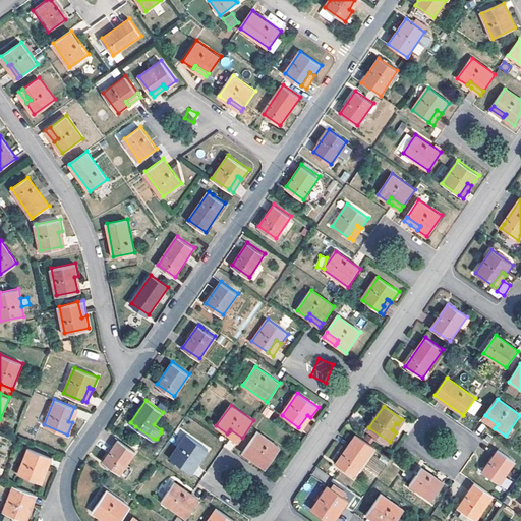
[(68,421),(72,422),(74,416),(77,408),(74,407),(68,421)]
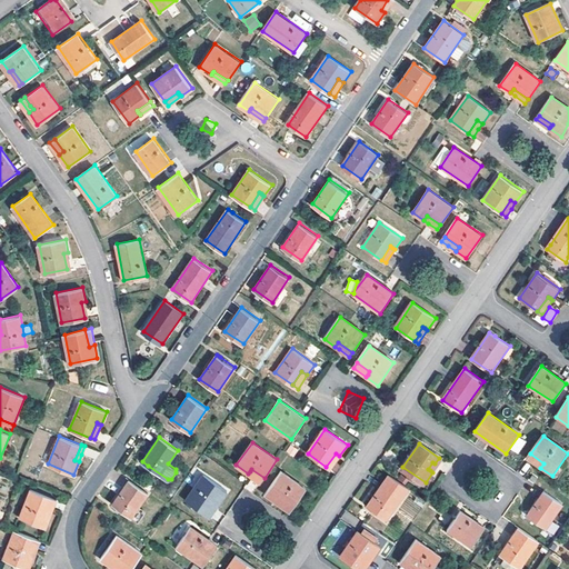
[(336,453),(326,467),(330,469),(339,456),(336,453)]
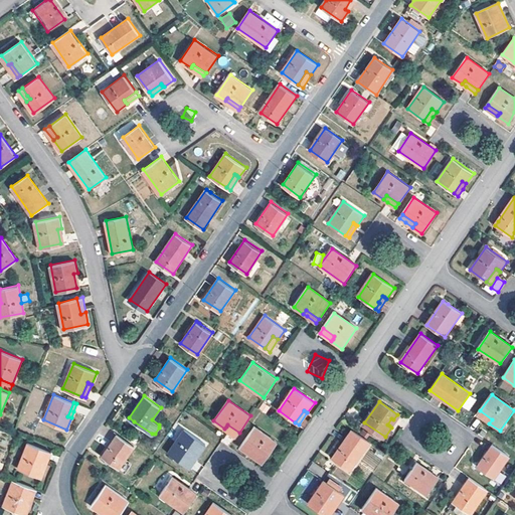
[(480,410),(477,414),(489,423),(492,419),(480,410)]
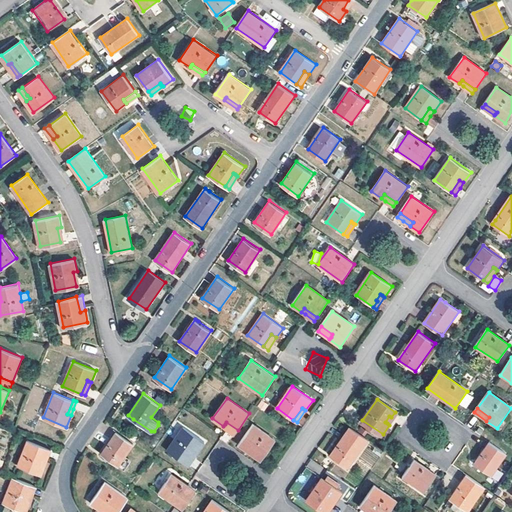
[(397,413),(395,412),(391,417),(389,416),(385,422),(387,423),(389,425),(397,413)]
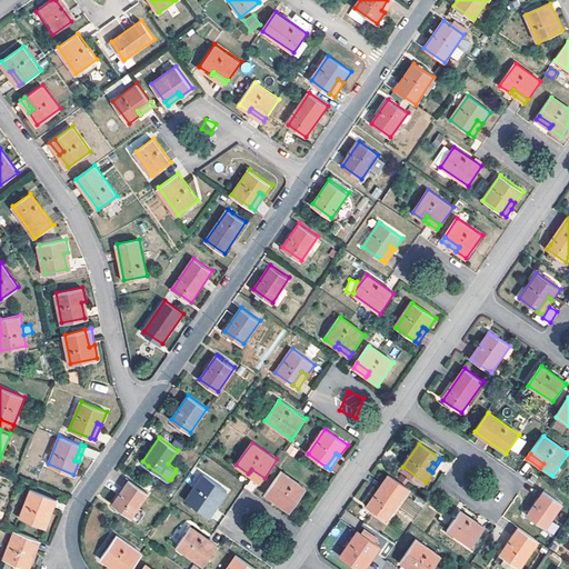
[(265,478),(251,469),(250,471),(248,473),(261,482),(265,478)]
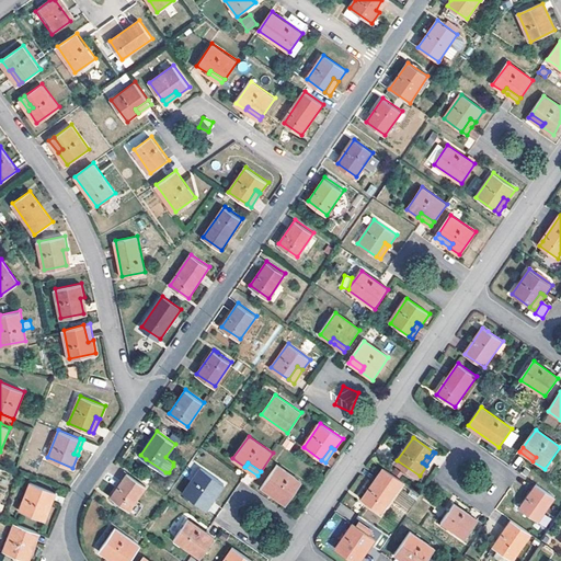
[(193,464),(185,477),(191,480),(199,467),(193,464)]
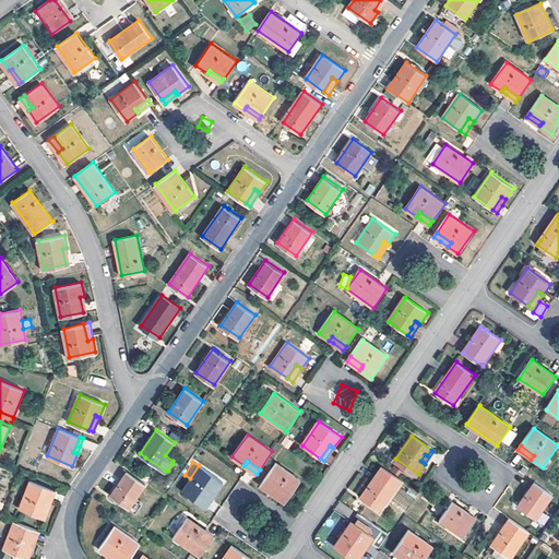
[(276,463),(264,480),(277,490),(274,495),(286,502),(301,479),(276,463)]
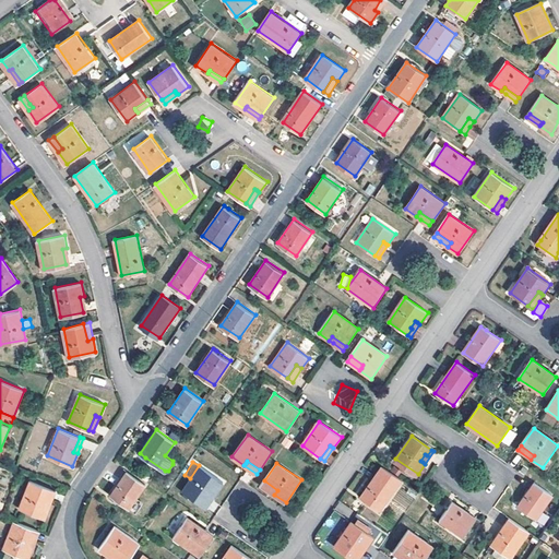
[(201,467),(183,491),(202,504),(211,491),(215,494),(224,483),(201,467)]
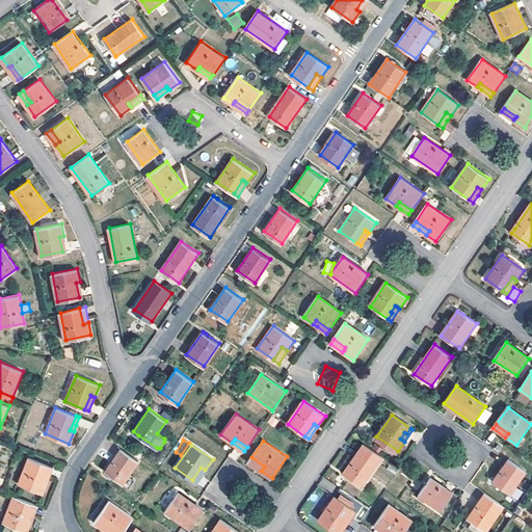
[(365,445),(344,474),(362,486),(382,456),(365,445)]
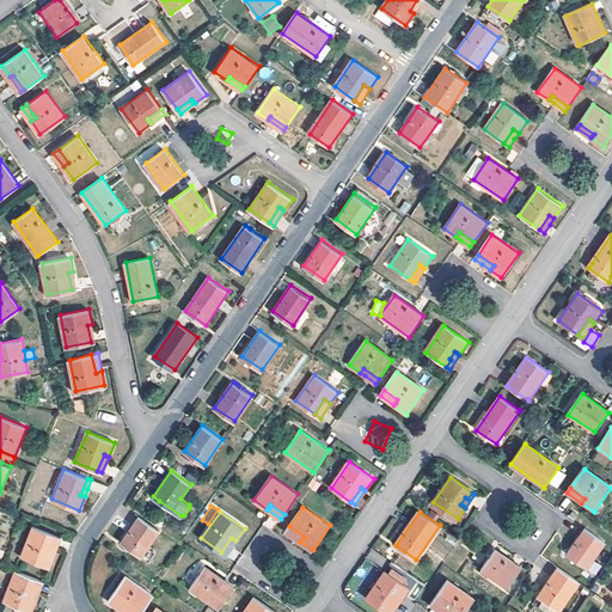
[(140,516),(121,542),(141,556),(160,530),(140,516)]
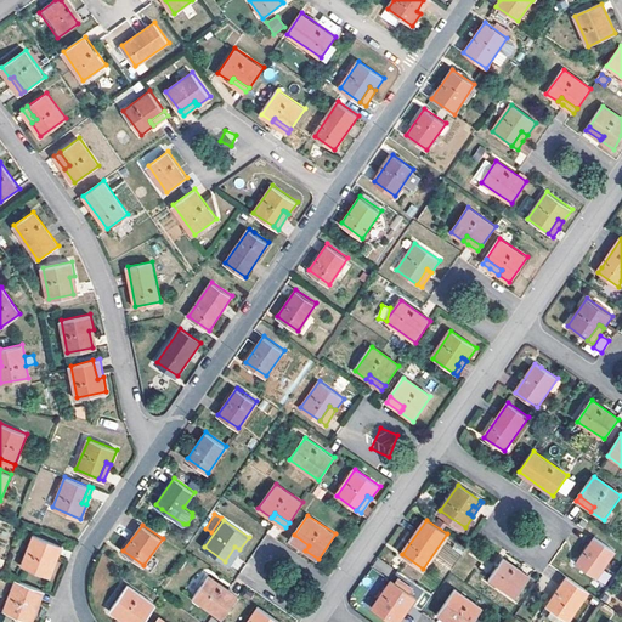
[(35,535),(22,565),(50,576),(55,563),(54,561),(51,561),(58,544),(35,535)]
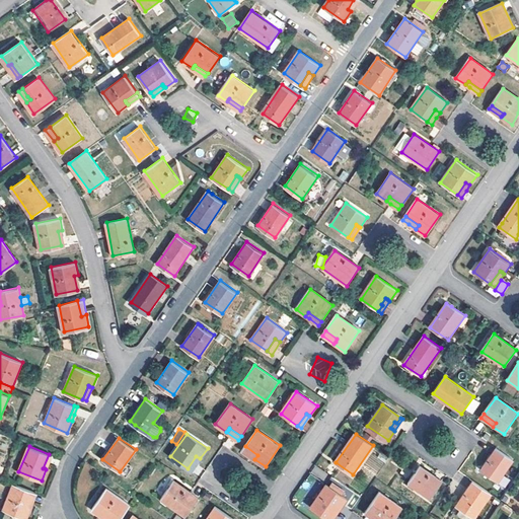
[(257,455),(245,446),(242,450),(254,459),(257,455)]
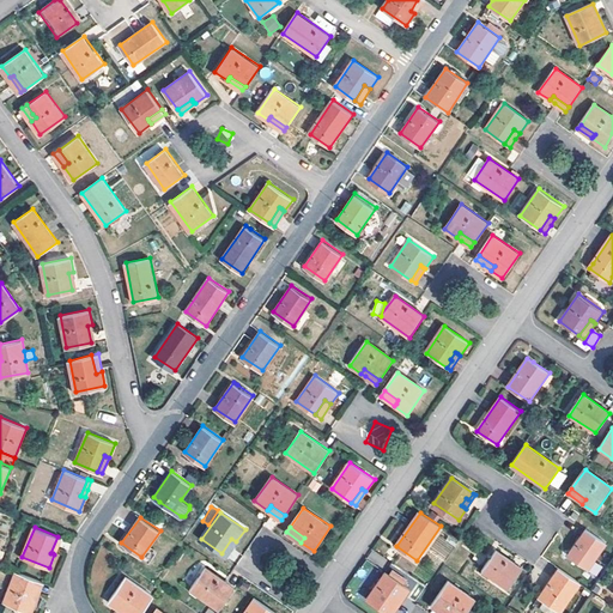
[(587,530),(569,557),(589,571),(607,545),(587,530)]
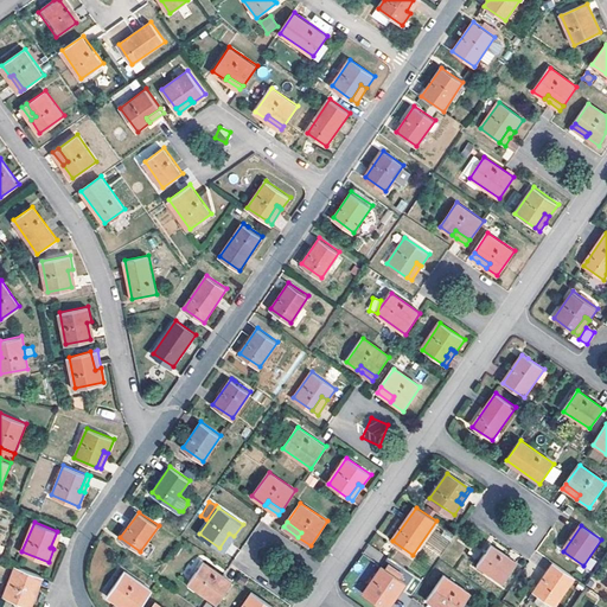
[(57,531),(50,548),(52,548),(53,549),(61,532),(57,531)]
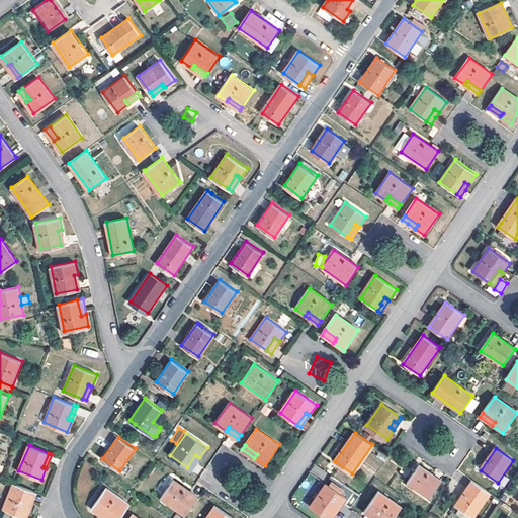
[(199,457),(195,455),(187,467),(190,470),(199,457)]
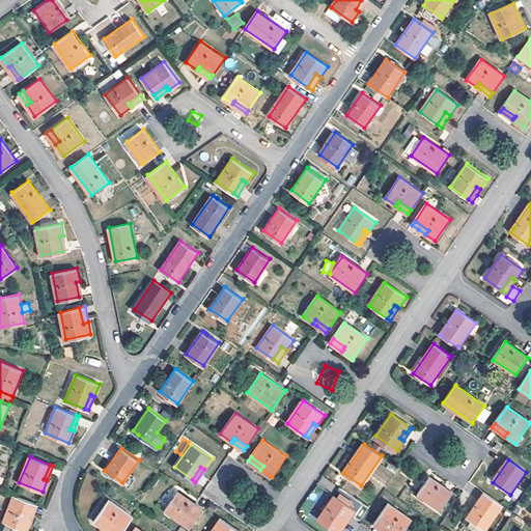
[(429,477),(417,496),(440,511),(452,493),(429,477)]
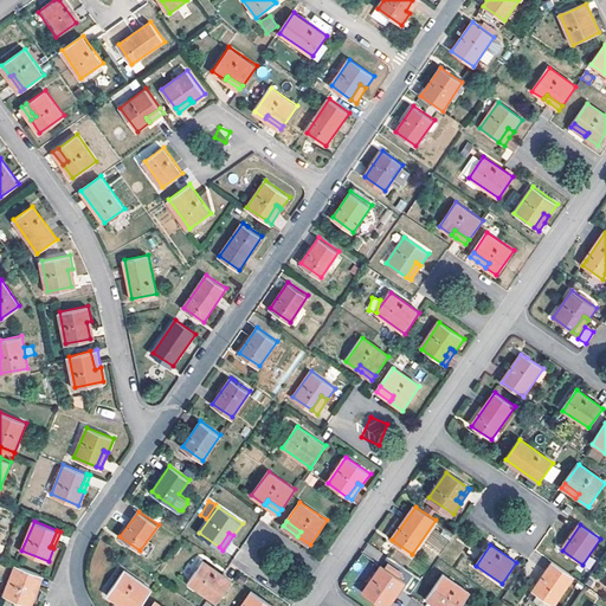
[(290,559),(283,568),(294,575),(301,566),(290,559)]
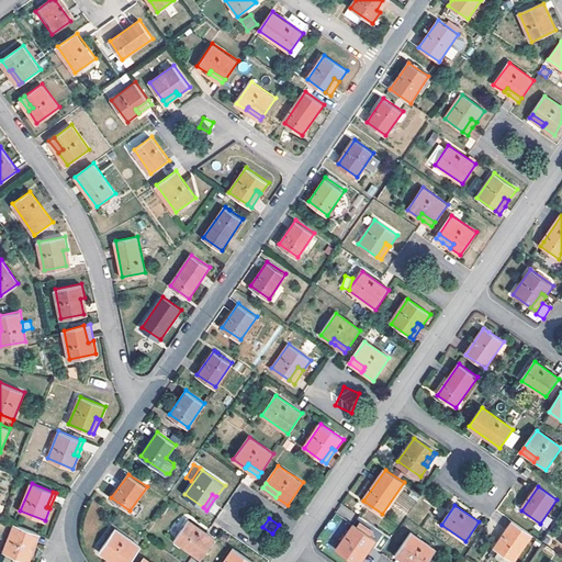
[(189,520),(175,540),(202,559),(215,539),(189,520)]
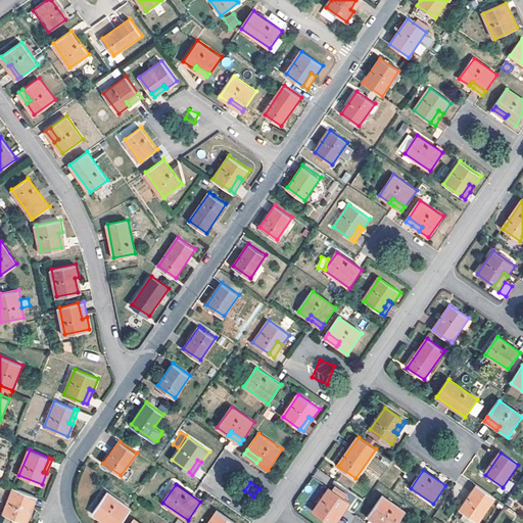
[(477,485),(460,511),(477,522),(479,522),(496,498),(477,485)]
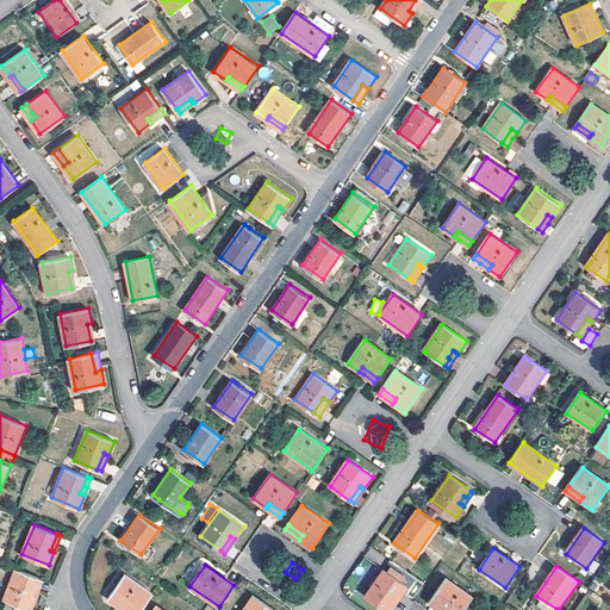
[(16,568),(4,599),(30,609),(37,595),(33,593),(39,578),(16,568)]
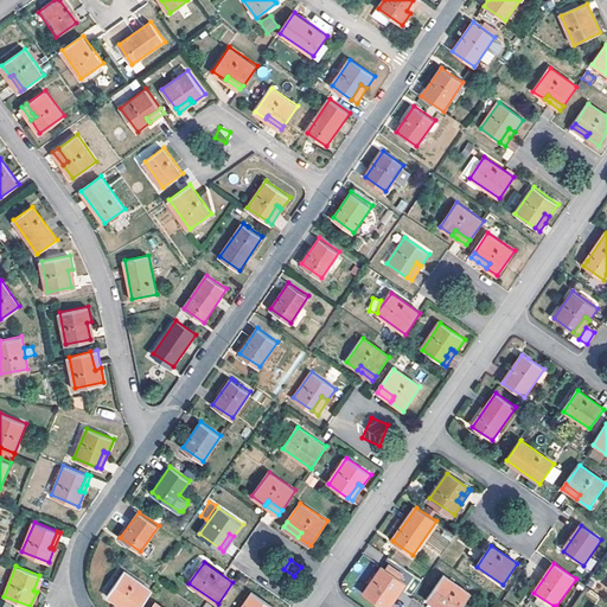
[(382,567),(363,593),(382,606),(384,606),(394,593),(398,595),(407,583),(382,567)]
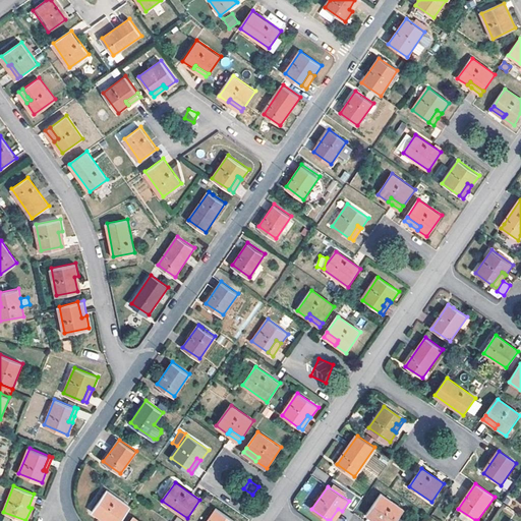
[(108,490),(94,511),(104,518),(106,515),(115,520),(120,520),(131,506),(108,490)]
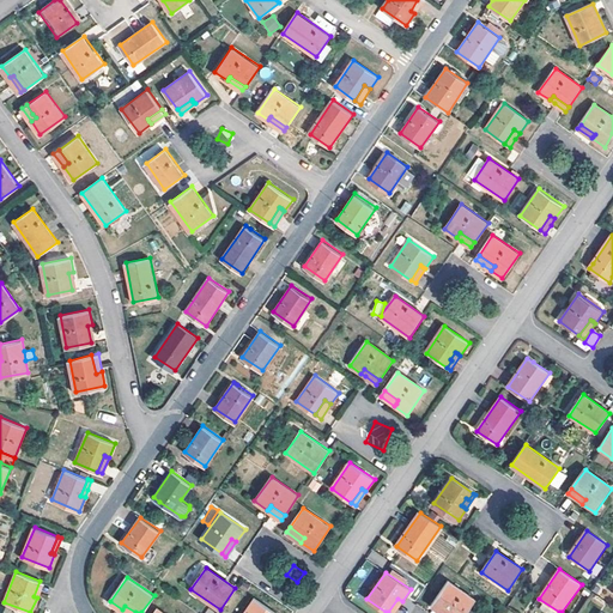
[(449,581),(436,601),(449,611),(448,612),(467,612),(475,600),(449,581)]
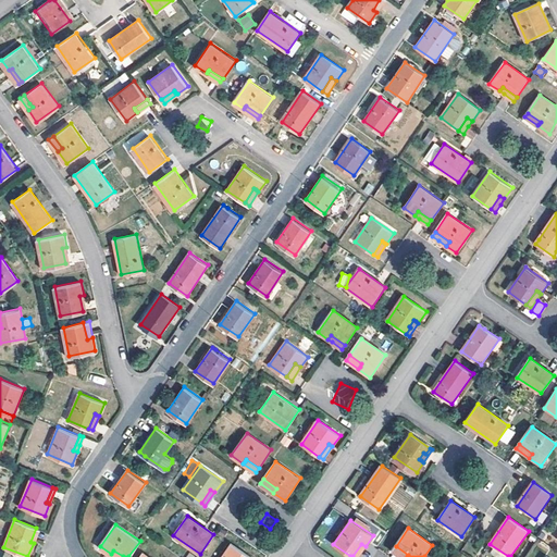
[(250,556),(232,544),(222,556),(250,556)]
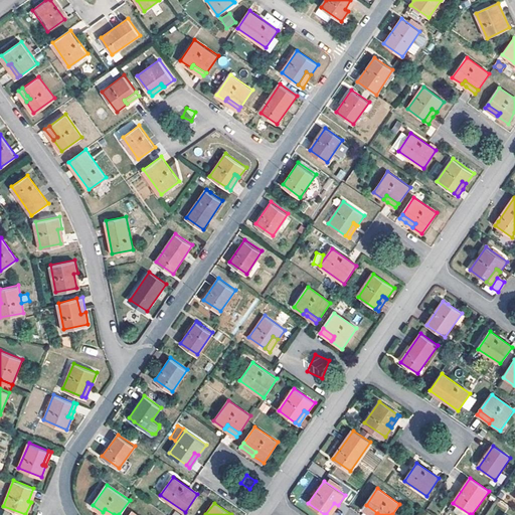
[(326,514),(331,514),(338,505),(334,503),(326,514)]
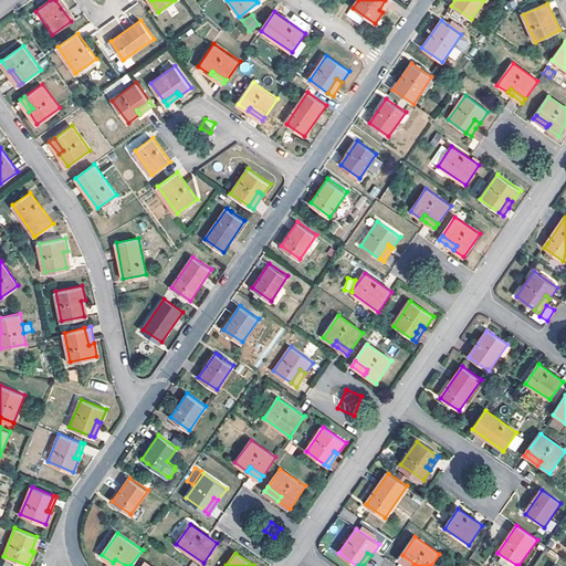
[(402,555),(399,559),(407,565),(413,565),(415,564),(402,555)]
